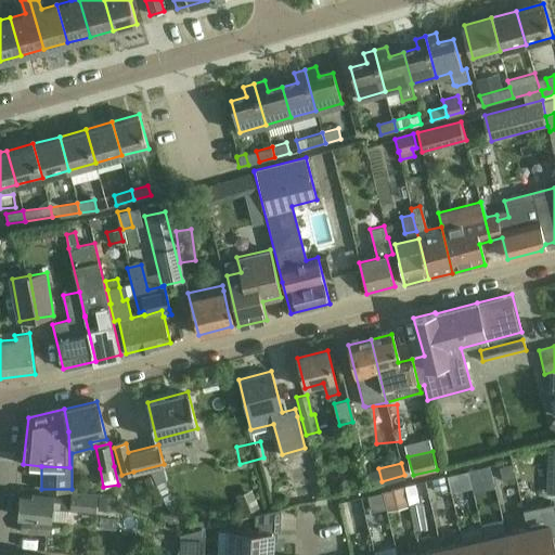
[(511,465),(500,467),(503,480),(514,478),(511,465)]
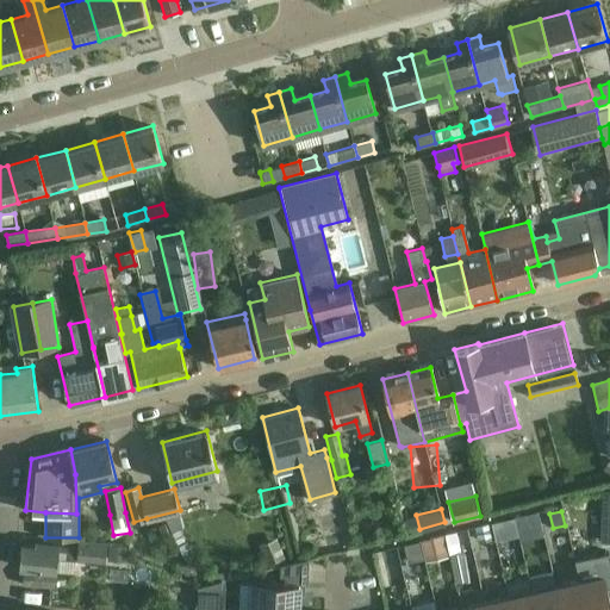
[(515,516),(491,522),(496,541),(520,535),(515,516)]
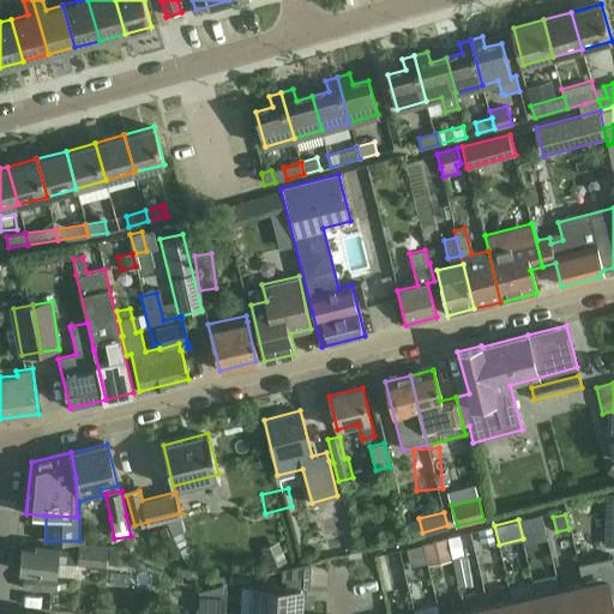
[(492,527),(477,530),(481,546),(495,542),(492,527)]
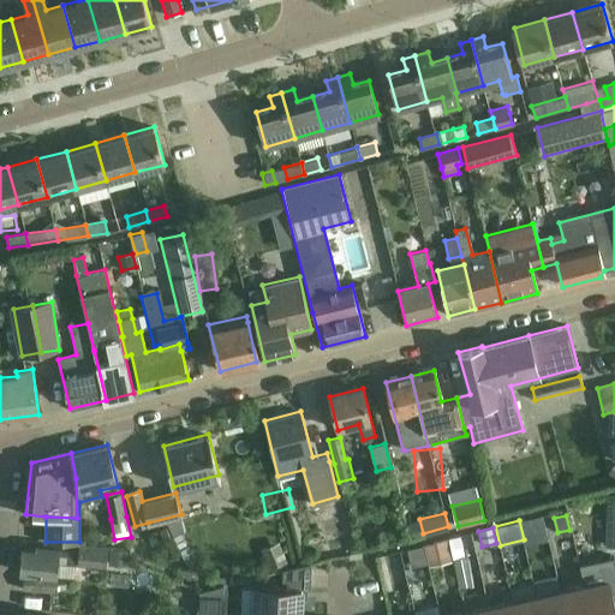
[(180,533),(172,537),(175,543),(178,549),(186,545),(180,533)]
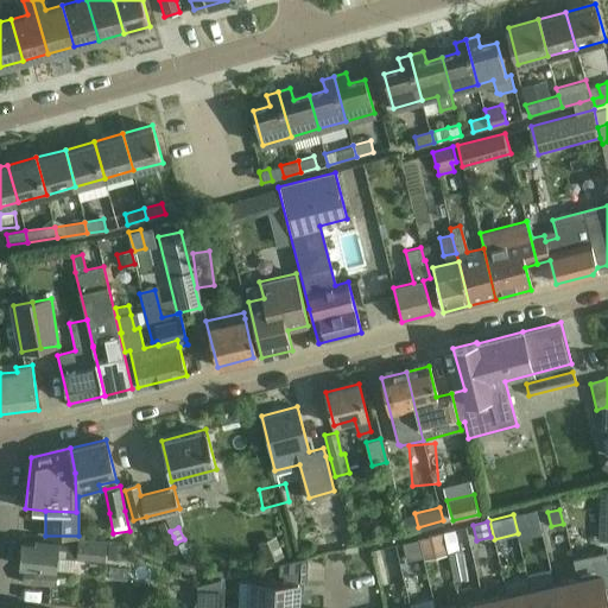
[(455,531),(443,533),(448,553),(460,550),(455,531)]
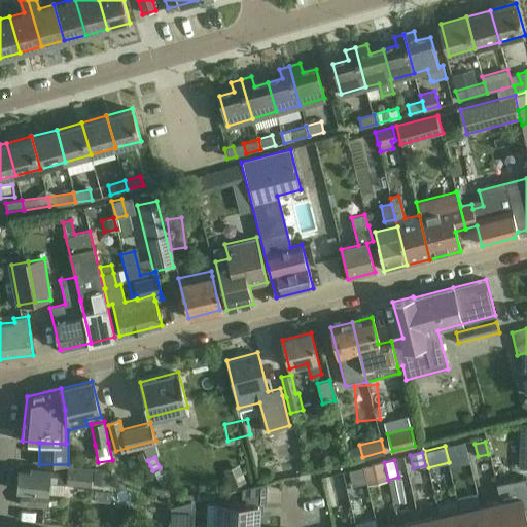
[(383,461),(362,466),(366,482),(367,486),(388,481),(387,480),(383,461)]
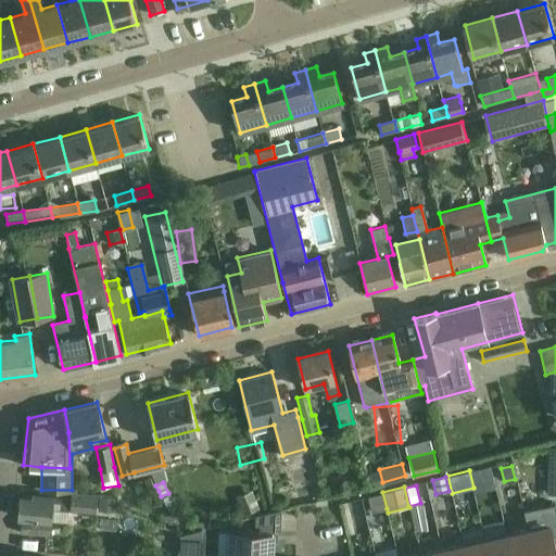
[(252,491),(236,497),(243,514),(258,507),(252,491)]
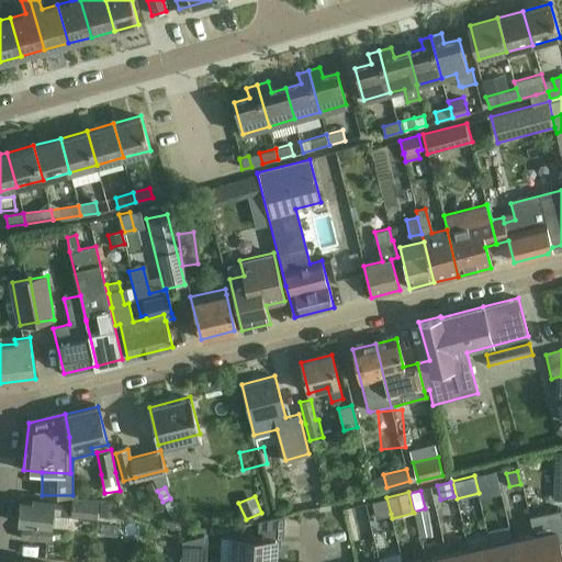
[(65,505),(54,504),(54,501),(33,498),(32,503),(20,502),(18,523),(52,526),(68,527),(69,515),(97,517),(98,499),(71,497),(71,505),(65,505)]
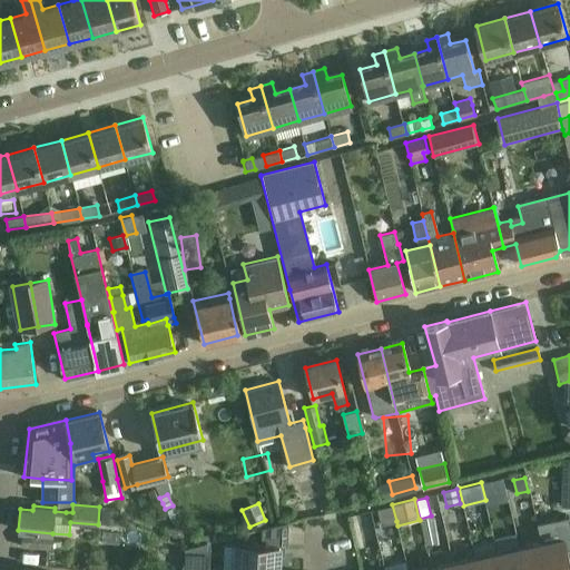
[(392,504),(374,509),(379,526),(396,521),(392,504)]
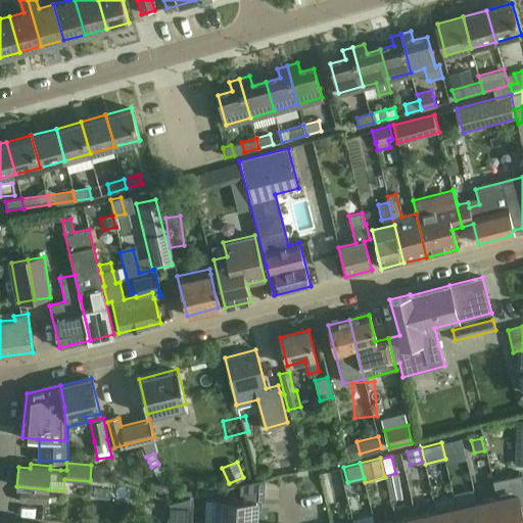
[(159,466),(152,469),(156,477),(157,479),(164,475),(159,466)]
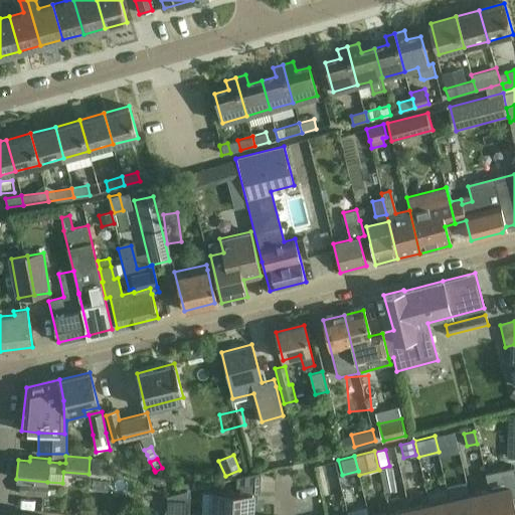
[(105,461),(93,461),(93,473),(105,473),(105,461)]
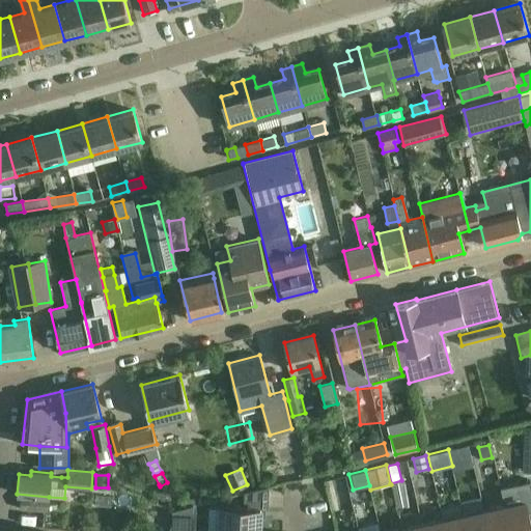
[(343,480),(336,482),(337,492),(345,490),(343,480)]
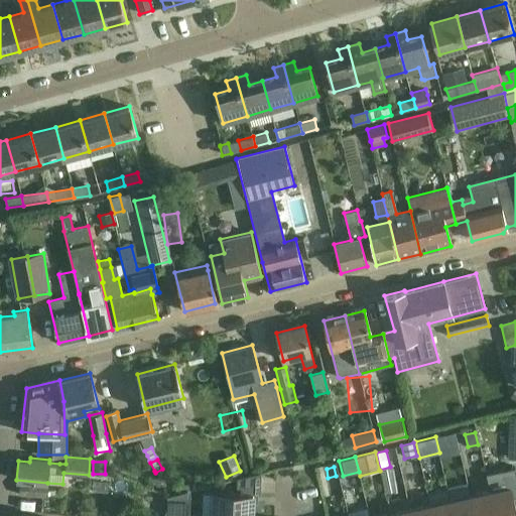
[(380,470),(379,470),(380,471),(385,494),(398,491),(392,467),(390,467),(380,470)]
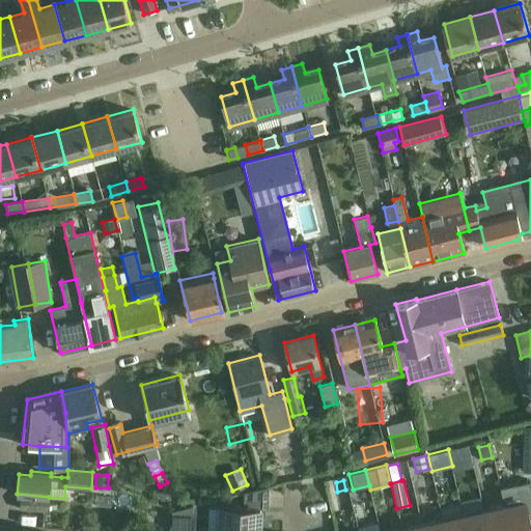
[(268,508),(269,486),(245,493),(244,507),(260,508),(268,508)]
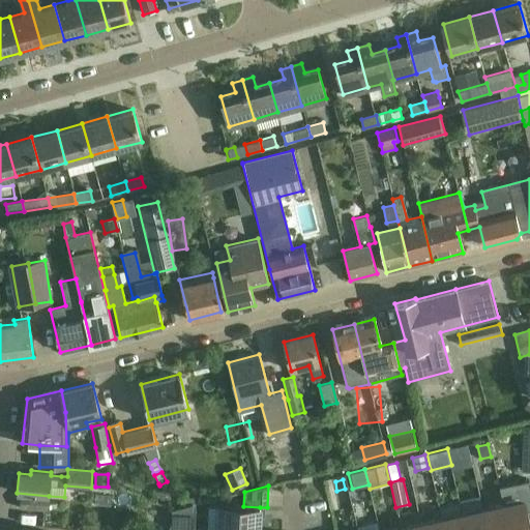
[(49,498),(21,495),(20,506),(48,509),(49,498)]
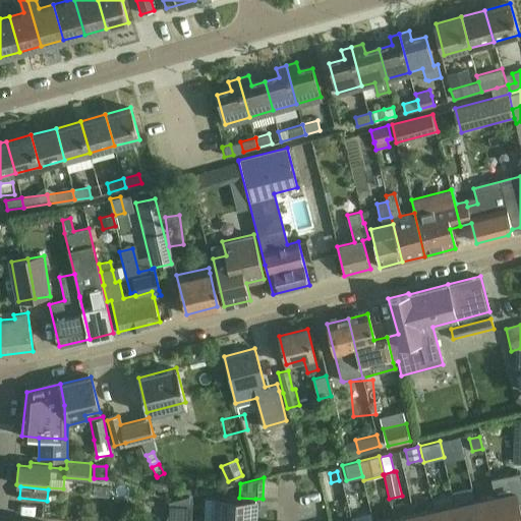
[(496,496),(501,520),(520,520),(520,514),(516,491),(496,496)]
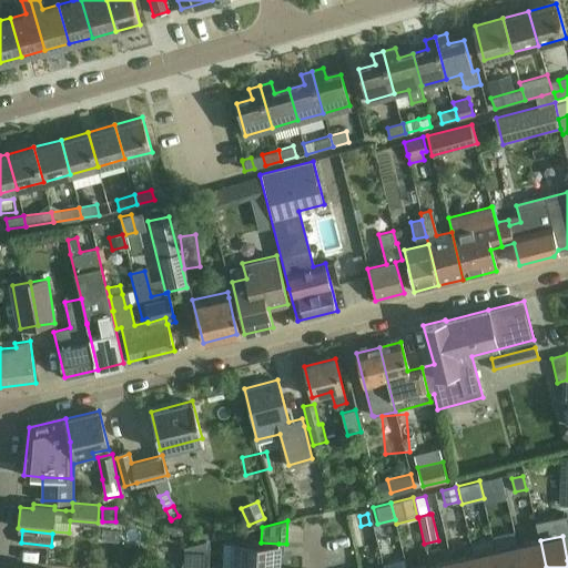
[(185,545),(183,566),(191,566),(208,567),(209,538),(185,545)]
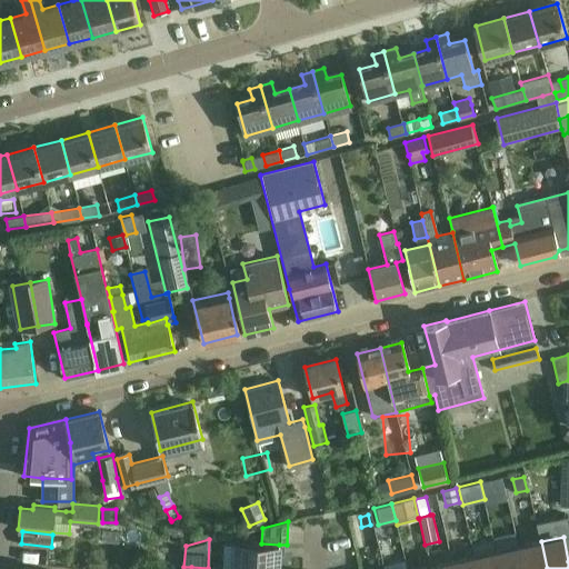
[(523,568),(547,568),(541,541),(519,547),(523,568)]
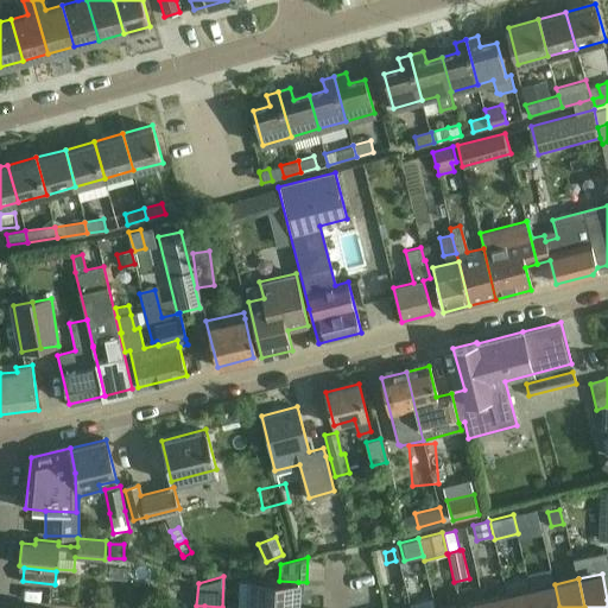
[(252,607),(259,607),(296,607),(298,582),(279,581),(253,580),(252,607)]
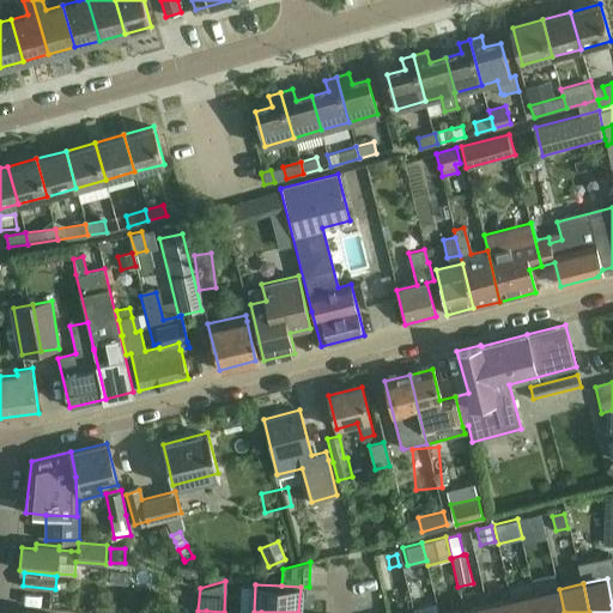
[(539,612),(564,612),(559,589),(535,595),(539,612)]
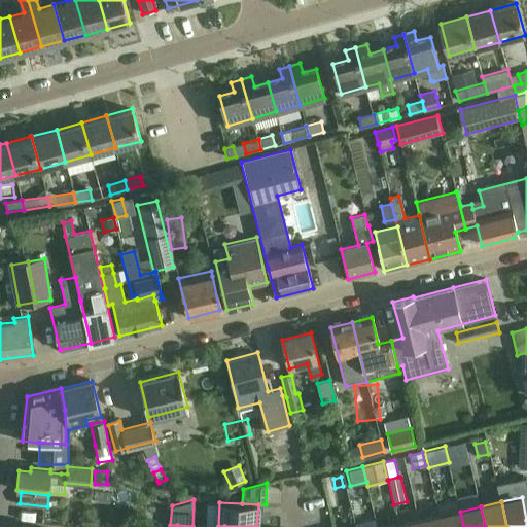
[(442,526),(463,526),(460,512),(440,516),(442,526)]
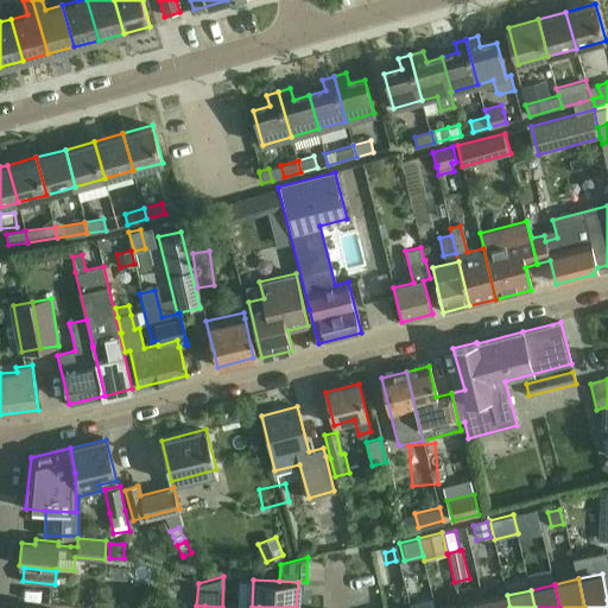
[(483,607),(510,607),(507,595),(483,601),(483,607)]
